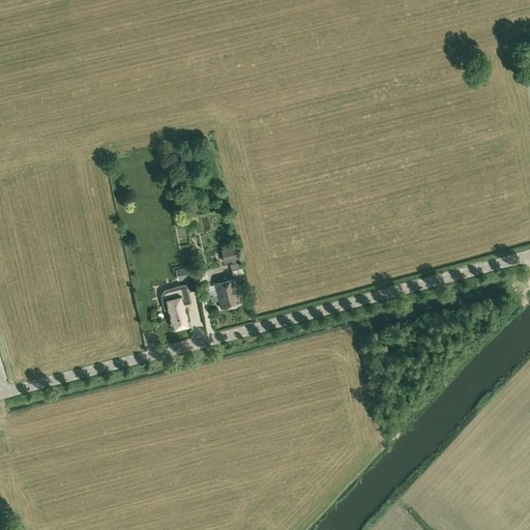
[(222,248),(225,262),(240,258),(237,245),(222,248)]
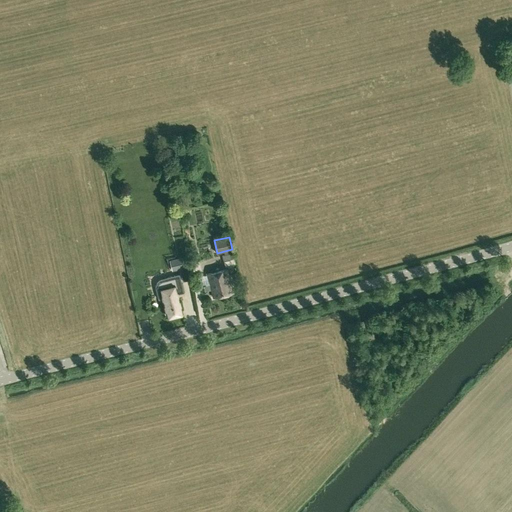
[(184,256),(169,260),(171,269),(179,267),(186,265),(184,256)]
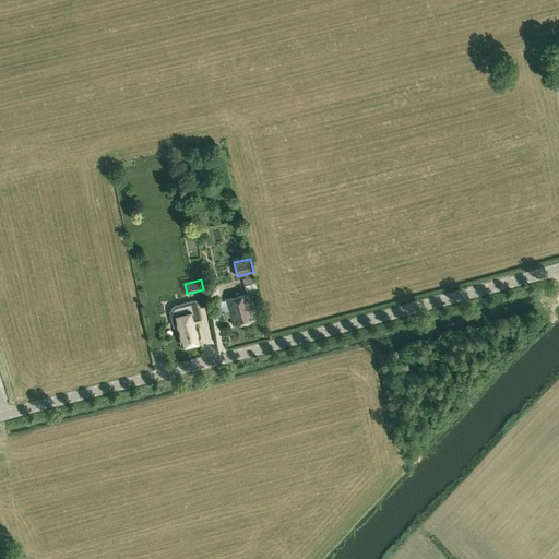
[(256,282),(245,285),(246,290),(257,288),(256,282)]
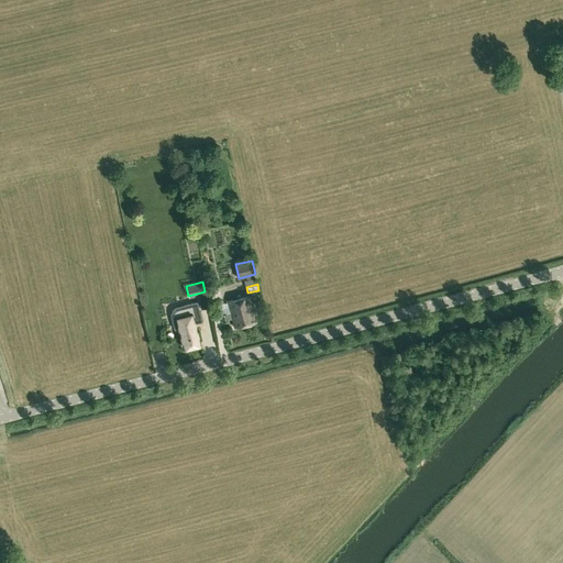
[(222,321),(232,318),(234,327),(256,321),(249,296),(228,301),(228,302),(219,305),(221,315),(220,315),(222,321)]
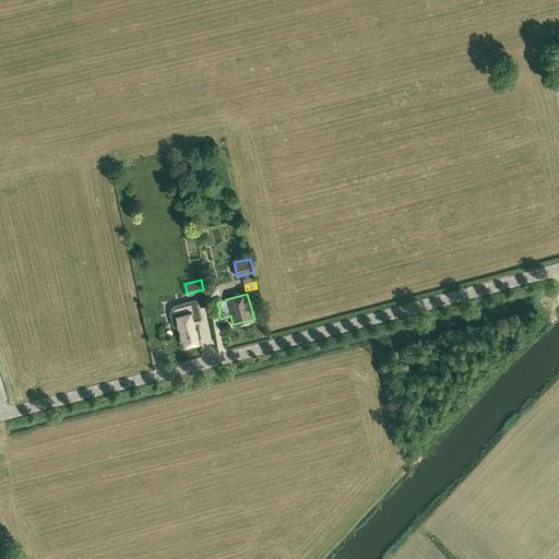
[(182,304),(176,305),(175,305),(173,306),(171,308),(170,310),(169,312),(170,314),(174,325),(177,324),(182,345),(198,342),(193,320),(200,319),(195,300),(182,304)]
